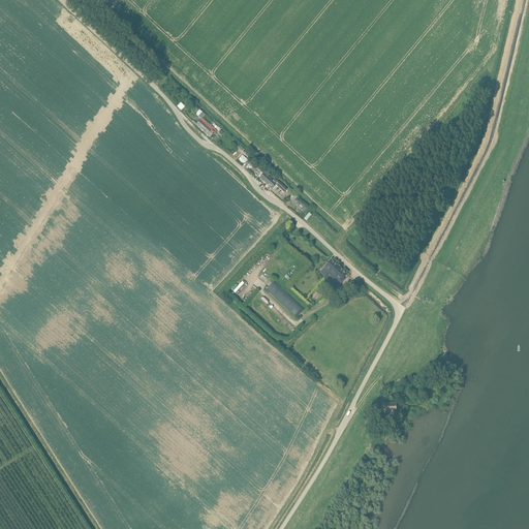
[(196,125),(204,132),(210,138),(216,131),(211,127),(210,125),(211,125),(209,123),(208,124),(203,119),(201,120),(196,125)]
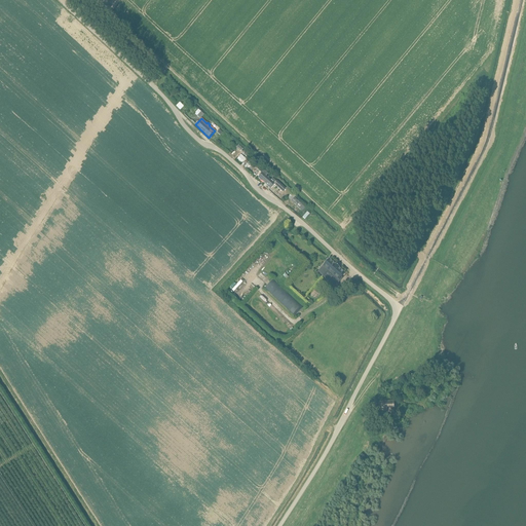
[(247,152),(243,155),(245,156),(243,157),(246,158),(246,159),(248,161),(252,156),(250,154),(249,154),(247,152)]
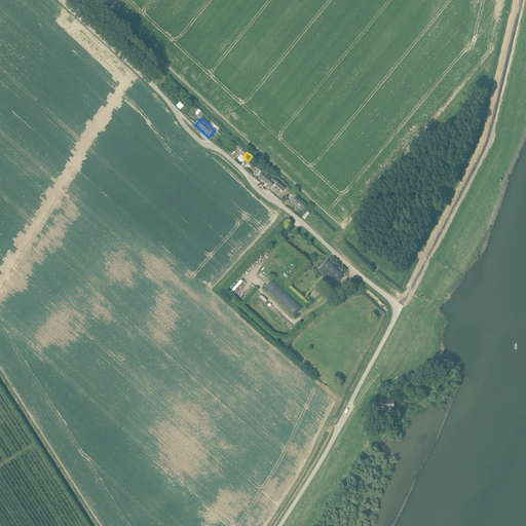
[(240,155),(236,159),(241,164),(246,159),(240,155)]
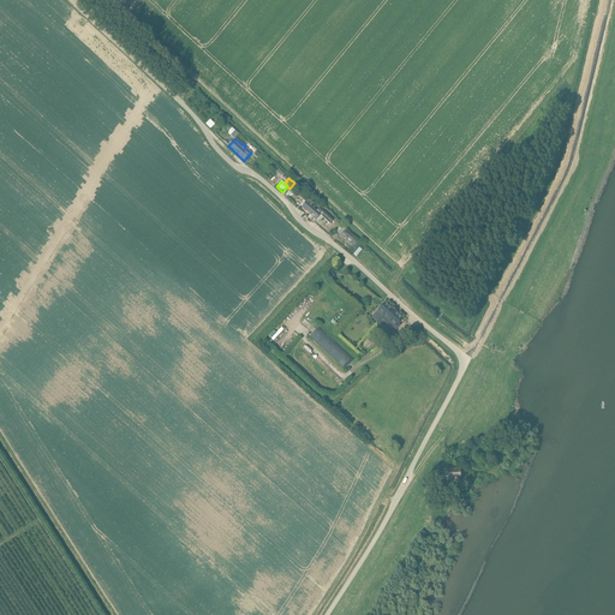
[(302,208),(316,221),(321,216),(329,225),(335,218),(333,216),(330,219),(318,208),(316,212),(311,207),(314,203),(309,199),(310,199),(305,195),(303,197),(308,201),(302,208)]
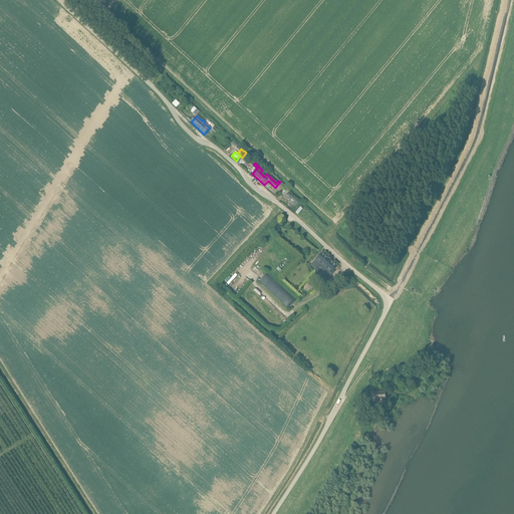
[(292,204),(295,201),(287,194),(288,192),(285,189),(281,194),(292,204)]
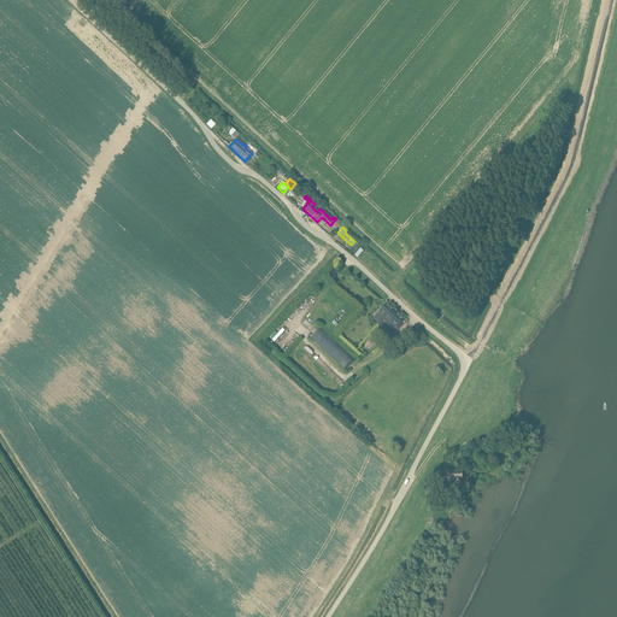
[(346,245),(344,247),(353,254),(356,252),(346,245)]
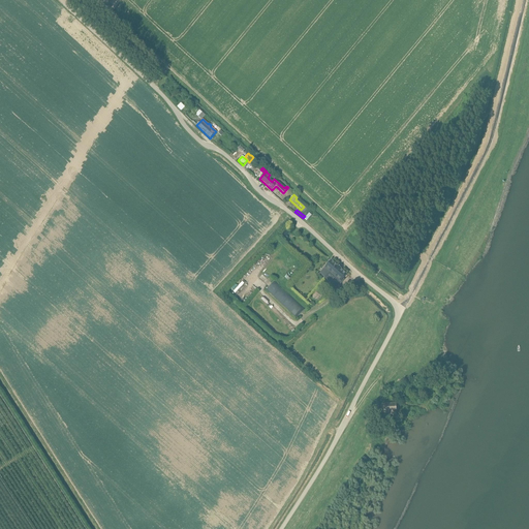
[(338,266),(332,260),(323,269),(339,283),(347,275),(341,270),(342,269),(338,266)]
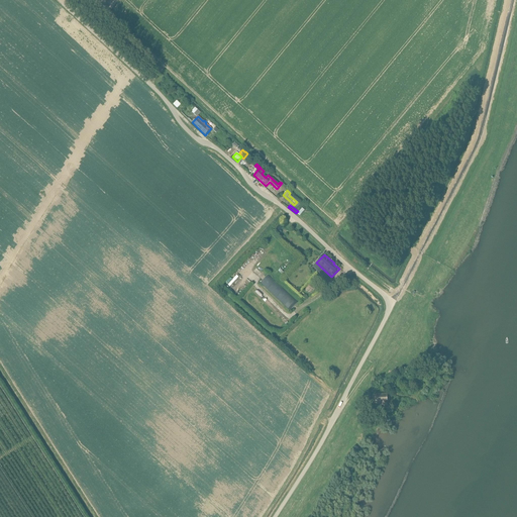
[(296,302),(267,275),(259,284),(288,311),(296,302)]
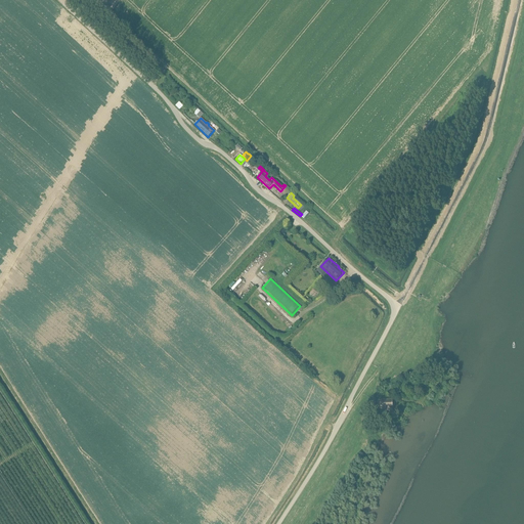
[(393,399),(380,399),(381,411),(393,410),(393,399)]
